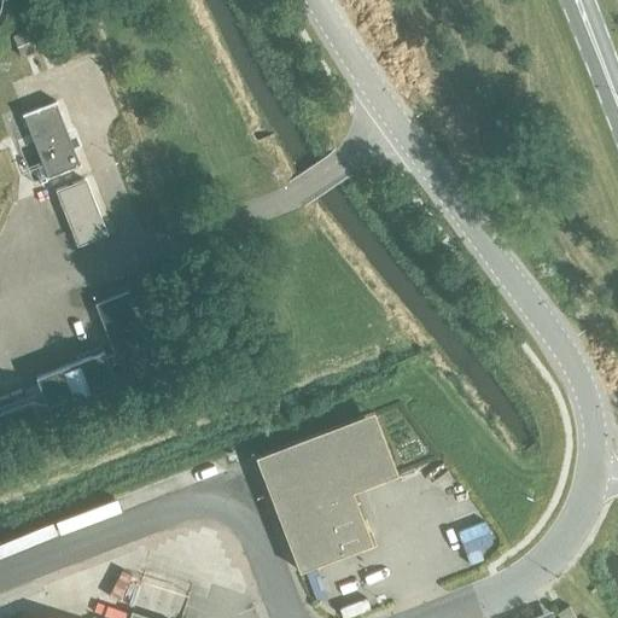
[(28,29),(12,35),(21,58),(25,56),(31,53),(36,52),(28,29)]
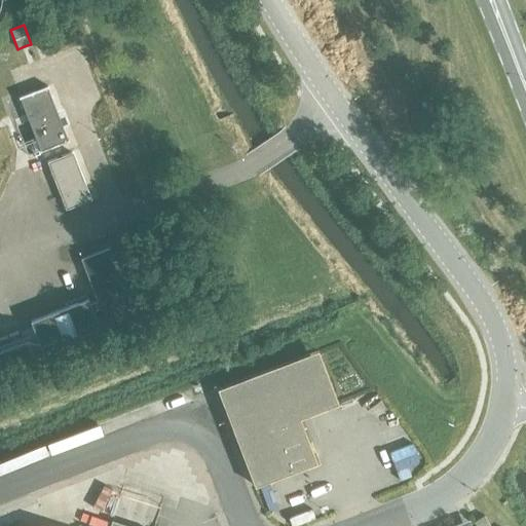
[(40,151),(69,140),(47,85),(19,97),(40,151)]
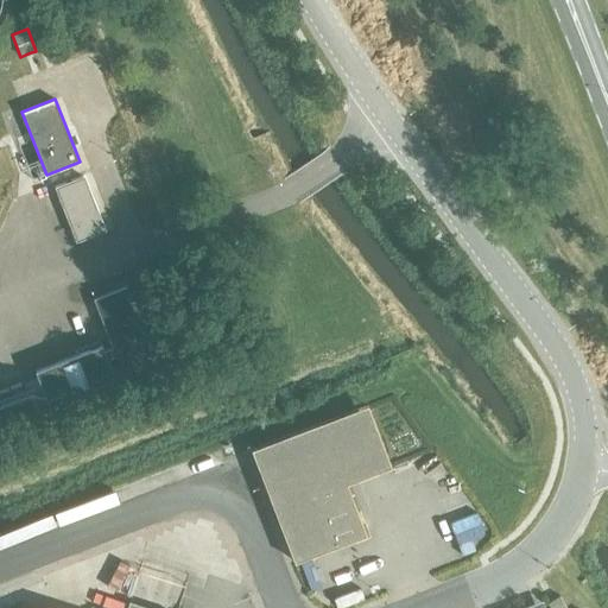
[(83,176),(54,187),(75,242),(105,232),(83,176)]
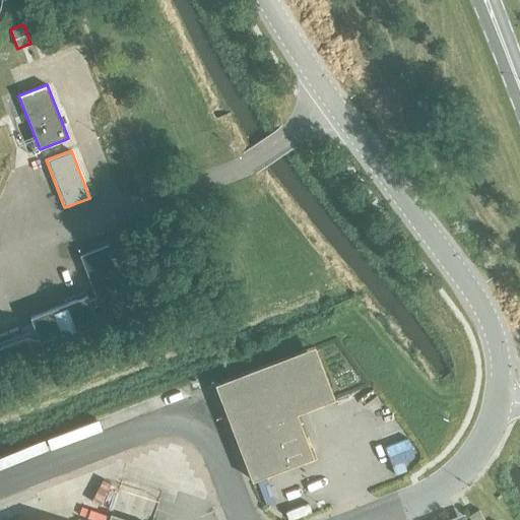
[(133,309),(108,244),(80,255),(95,297),(88,300),(86,295),(29,316),(41,345),(98,323),(96,319),(103,316),(105,320),(133,309)]
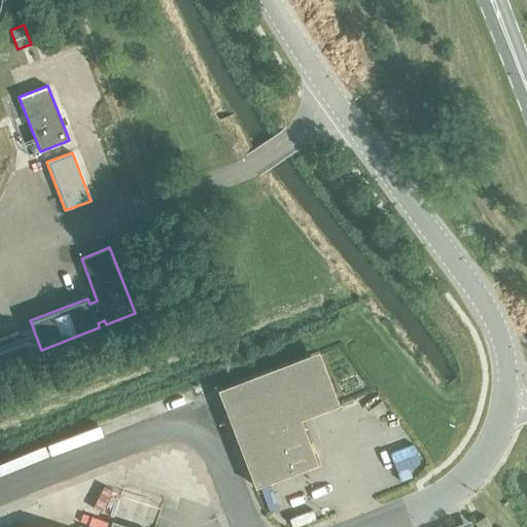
[(279,366),(218,389),(255,486),(316,462),(300,418),(279,366)]
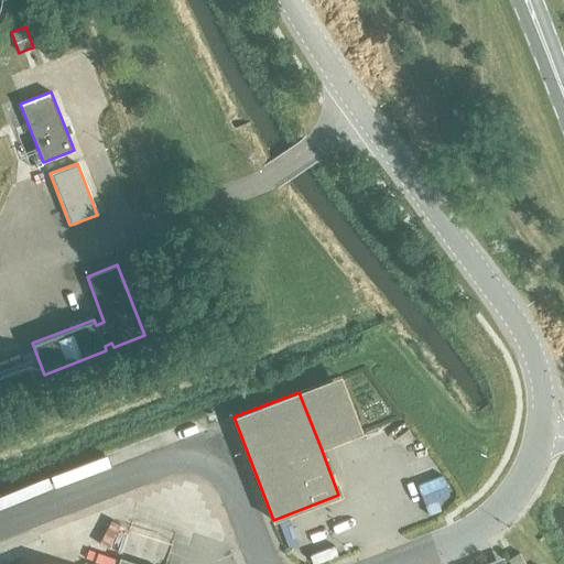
[(511,563),(524,563),(519,553),(509,559),(511,563)]
